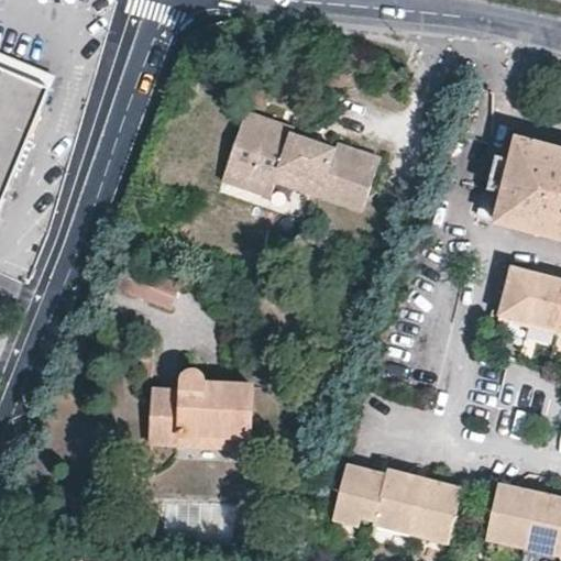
[(0,198),(46,86),(0,66),(0,198)]
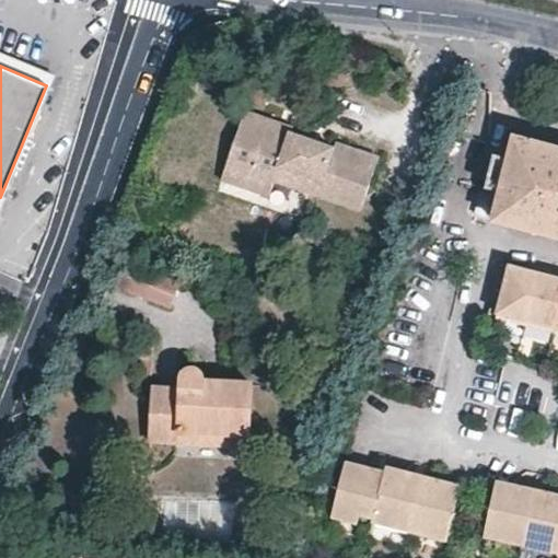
[(379,154),(337,139),(335,146),(311,138),(291,130),(293,125),(244,107),(219,181),(267,198),(274,182),(359,211),(379,154)]
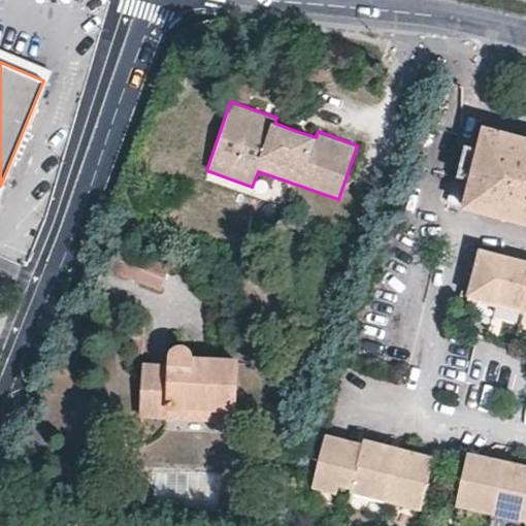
[(525,139),(501,134),(484,129),(481,148),(468,145),(460,172),(466,174),(472,175),(465,207),(525,222),(525,139)]
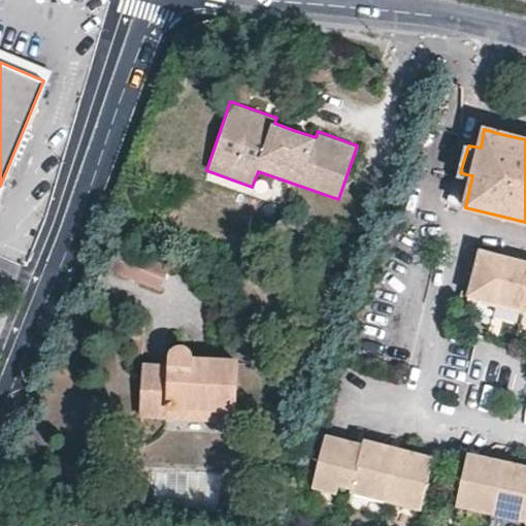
[(463,182),(452,178),(447,200),(458,203),(463,182)]
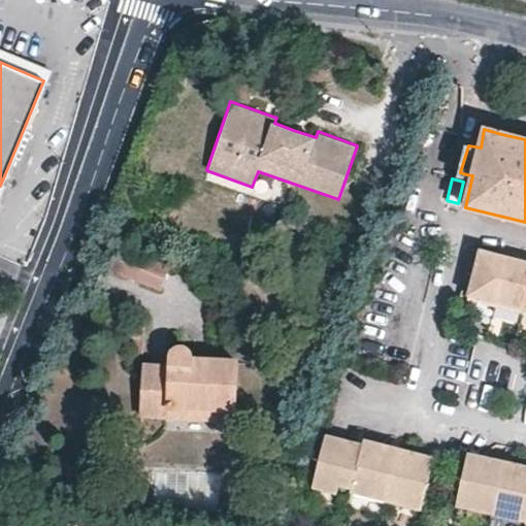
[(163,261),(119,242),(109,265),(154,284),(163,261)]
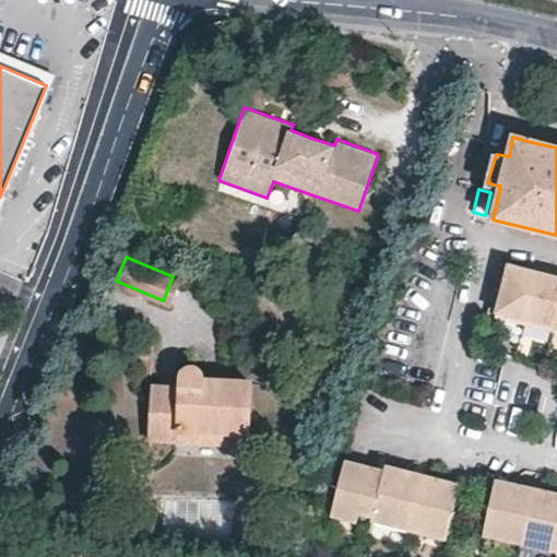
[(494,311),(522,319),(535,273),(520,269),(505,265),(494,311)]
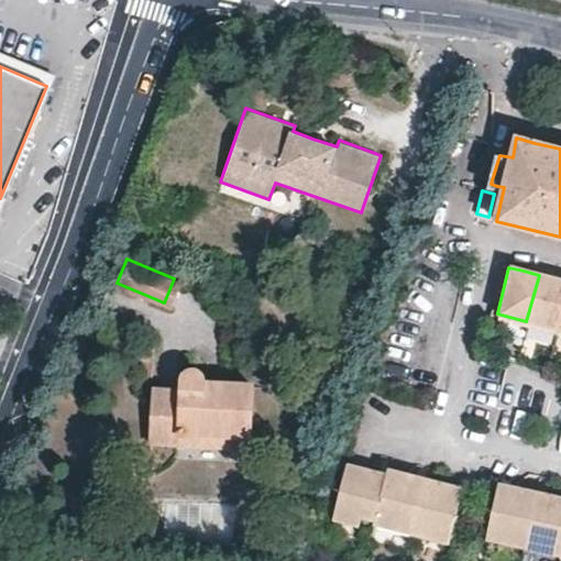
[(539,275),(526,321),(556,329),(560,306),(560,279),(551,278),(539,275)]
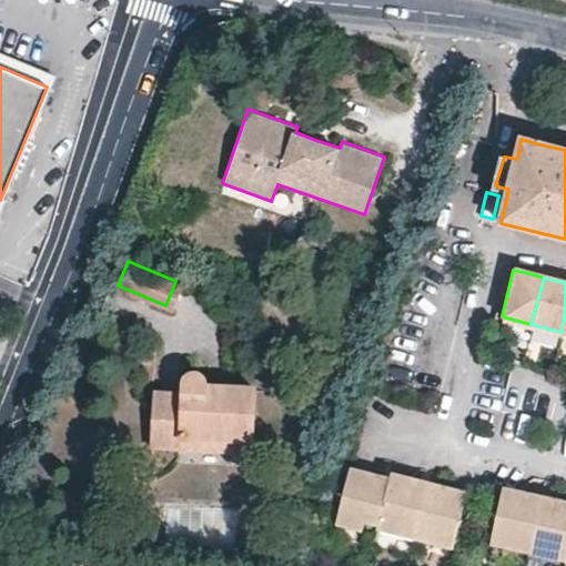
[(168,392),(154,391),(151,446),(250,452),(253,386),(206,384),(206,378),(205,375),(196,371),(193,370),(190,369),(185,371),(180,376),(179,380),(181,381),(179,393),(168,392)]
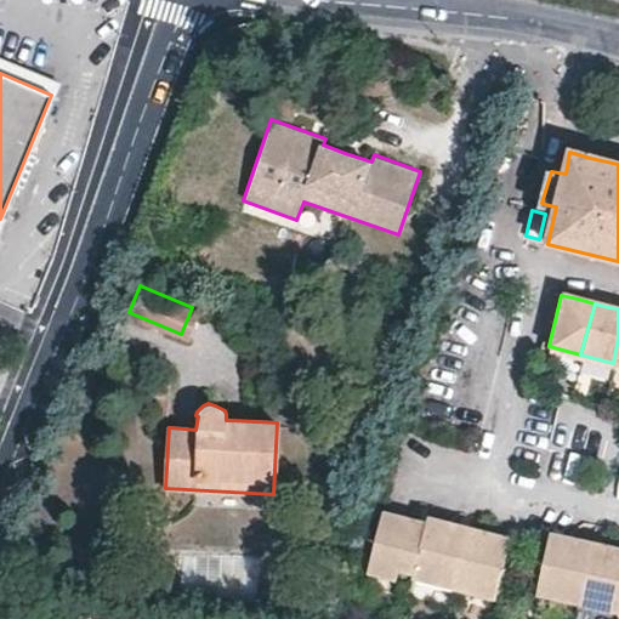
[(398,571),(412,574),(425,522),(393,515),(384,512),(367,574),(396,581),(398,571)]
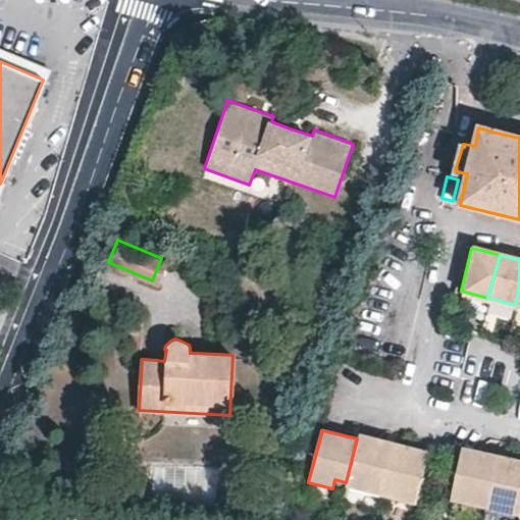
[(345,484),(378,492),(392,442),(374,437),(359,433),(357,438),(346,482),(345,484)]
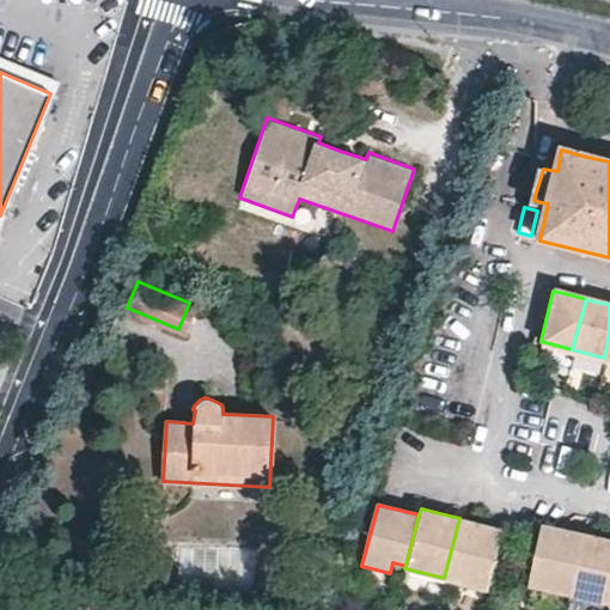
[(459,518),(444,578),(486,589),(501,528),(485,524),(459,518)]
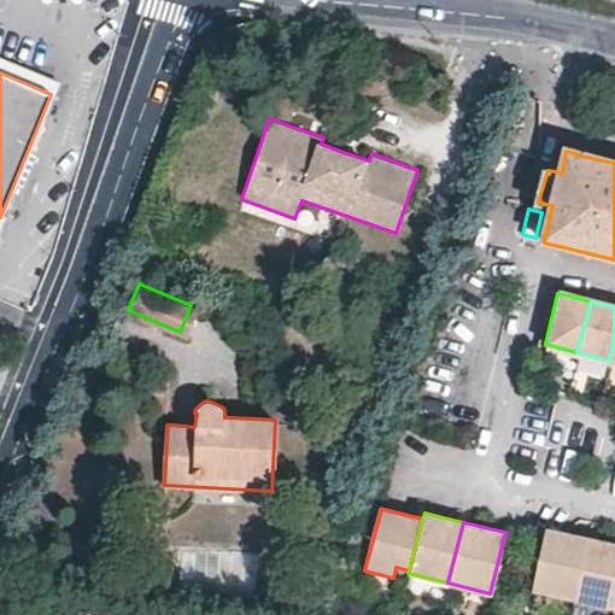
[(531,590),(572,599),(586,537),(560,531),(545,527),(531,590)]
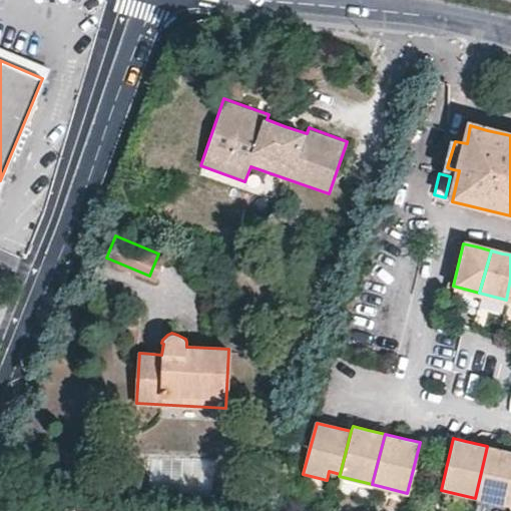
[(475,498),(508,505),(510,491),(510,450),(508,450),(487,446),(475,498)]
